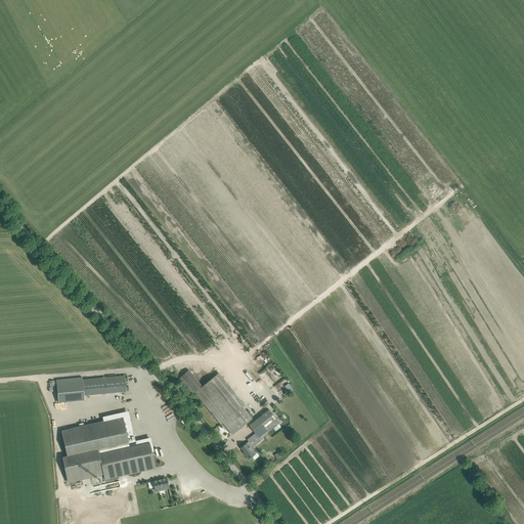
[(250,367),(248,369),(257,380),(259,377),(250,367)]
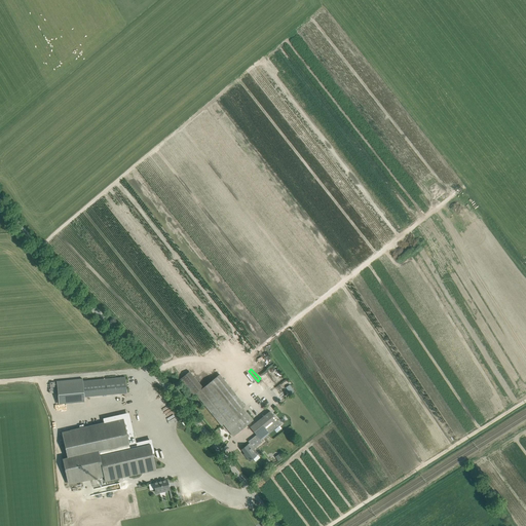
[(203,387),(190,371),(180,379),(193,396),(195,393),(203,387)]
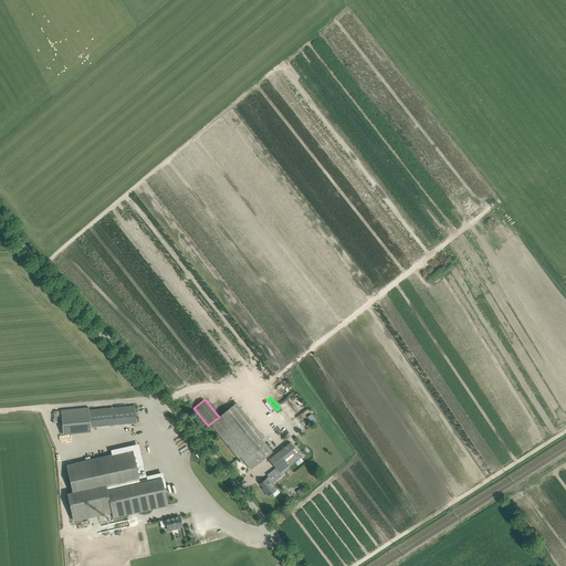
[(219,417),(210,423),(239,459),(240,457),(251,470),(255,467),(272,452),(262,439),(264,437),(237,402),(219,417)]
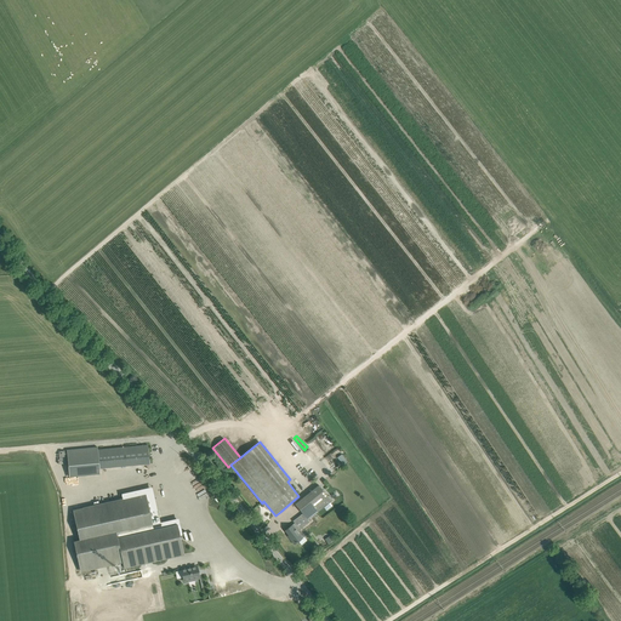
[(149,463),(148,445),(97,450),(100,468),(149,463)]
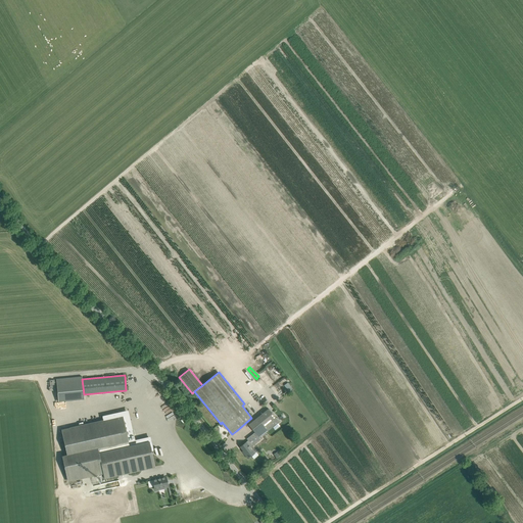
[(84,399),(84,394),(82,379),(82,377),(56,379),(58,401),(84,399)]
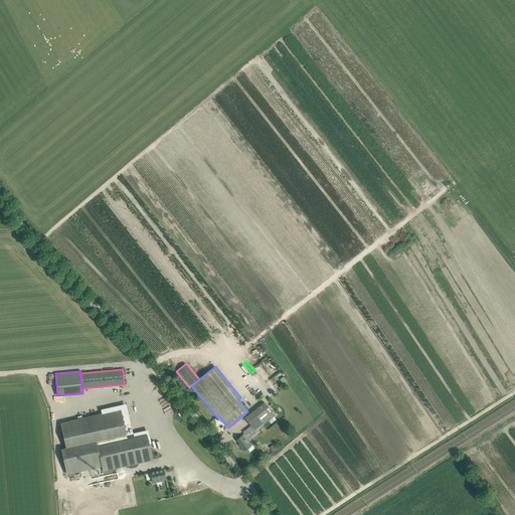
[(285,386),(288,383),(284,377),(280,379),(285,386)]
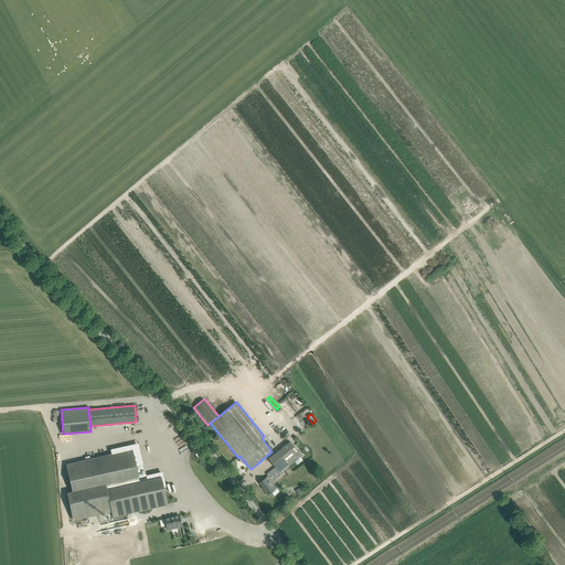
[(290,441),(268,459),(275,467),(280,472),(301,456),(301,455),(301,454),(300,451),(298,451),(290,441)]
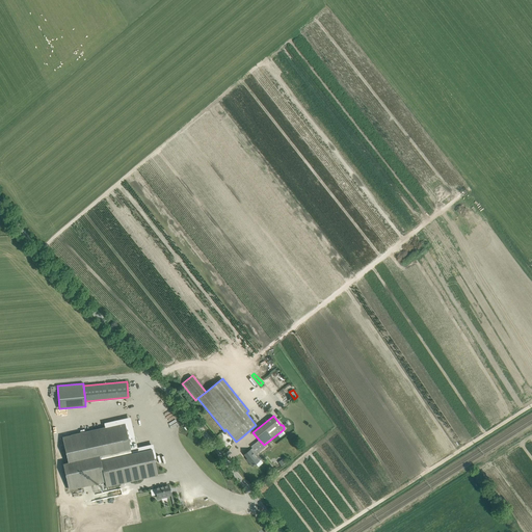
[(69,462),(63,463),(69,490),(105,482),(106,486),(157,475),(152,449),(131,454),(125,424),(63,437),(69,462)]
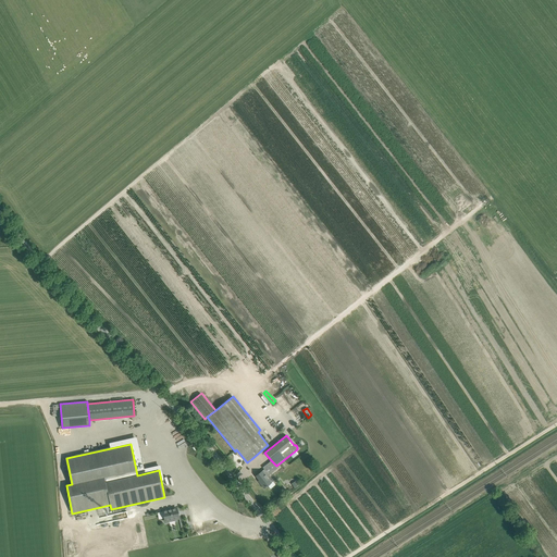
[(276,466),(271,460),(262,468),(264,470),(263,471),(263,470),(256,475),(262,483),(261,484),(264,489),(271,483),(273,481),(269,475),(277,469),(275,467),(276,466)]
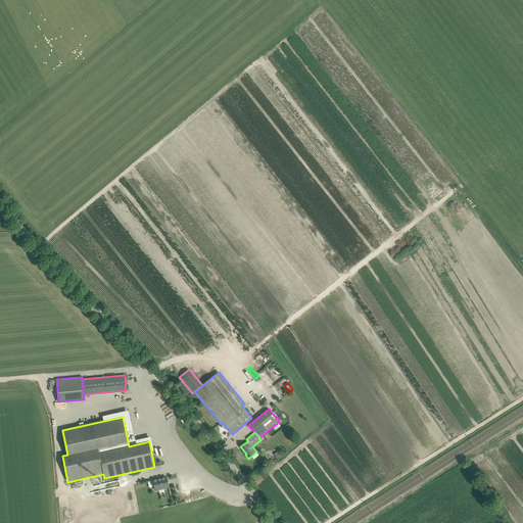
[(155,489),(158,488),(159,490),(163,489),(163,487),(169,486),(165,477),(153,480),(155,489)]
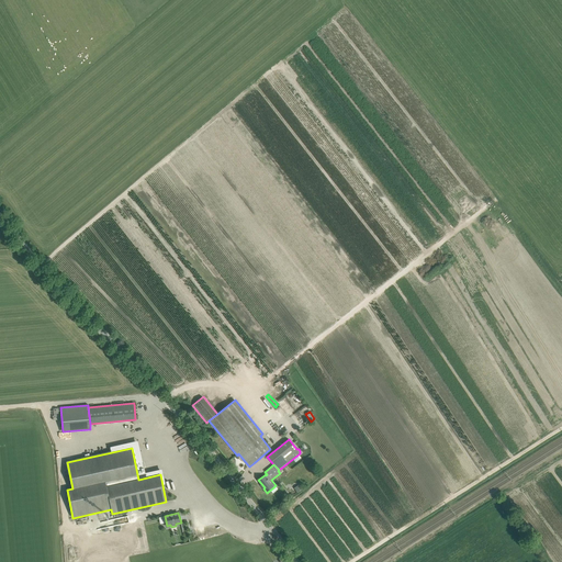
All buildings are outlined.
